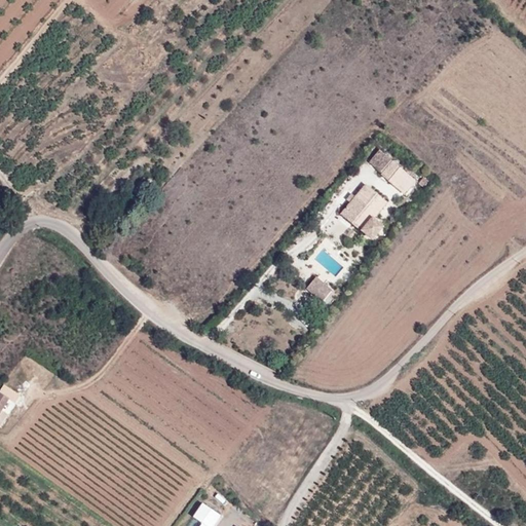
[(378,141),(374,145),(383,152),(387,148),(378,141)]
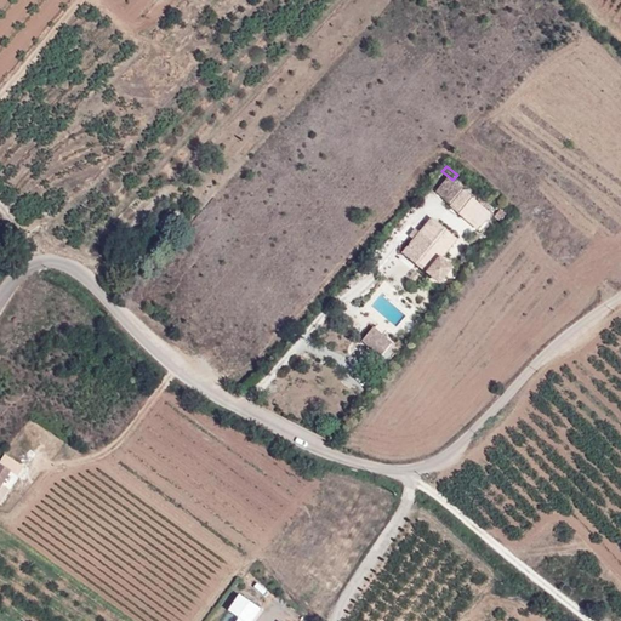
[(449,178),(436,192),(451,205),(463,192),(449,178)]
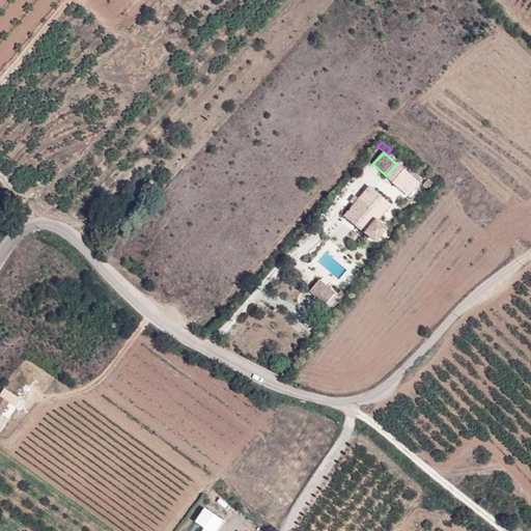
[(142,184),(133,193),(138,199),(147,189),(142,184)]
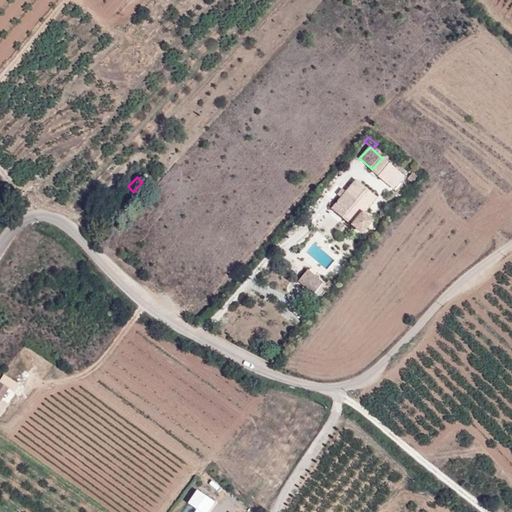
[(357,181),(346,193),(342,198),(332,210),(353,226),(360,217),(376,197),(357,181)]
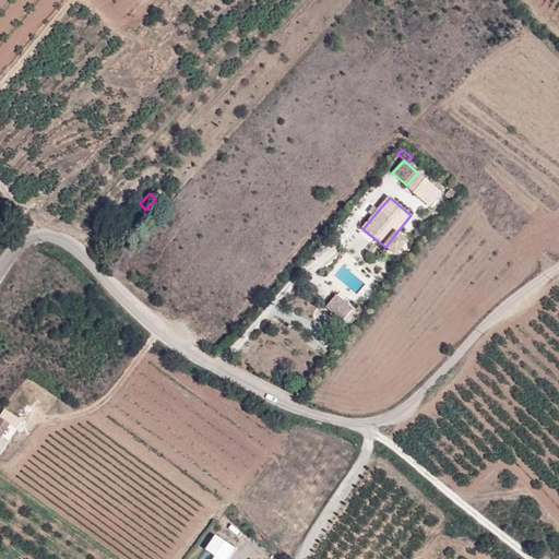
[(373,216),(378,211),(373,205),(367,213),(373,216)]
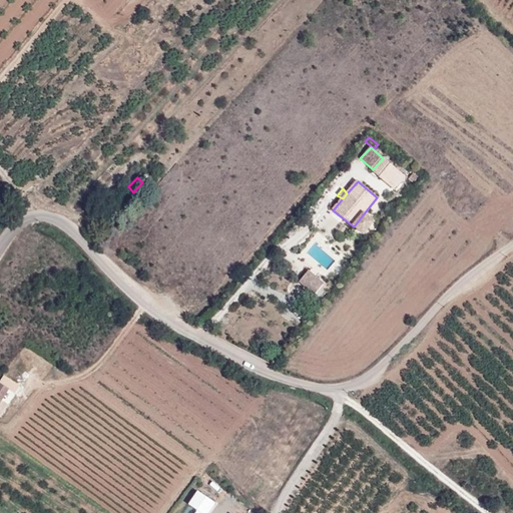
[(372,227),(361,217),(354,226),(365,236),(372,227)]
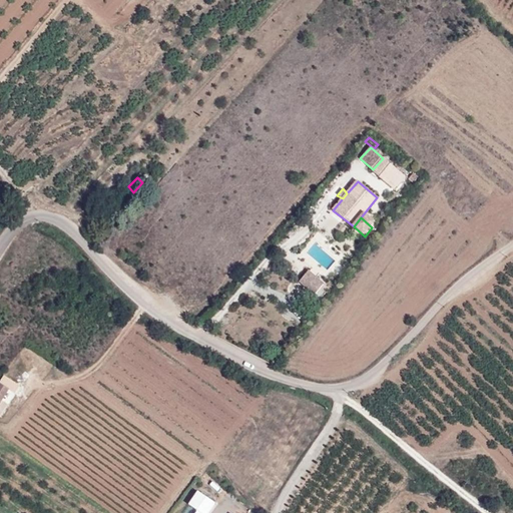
[(310,287),(316,278),(308,271),(301,280),(310,287)]
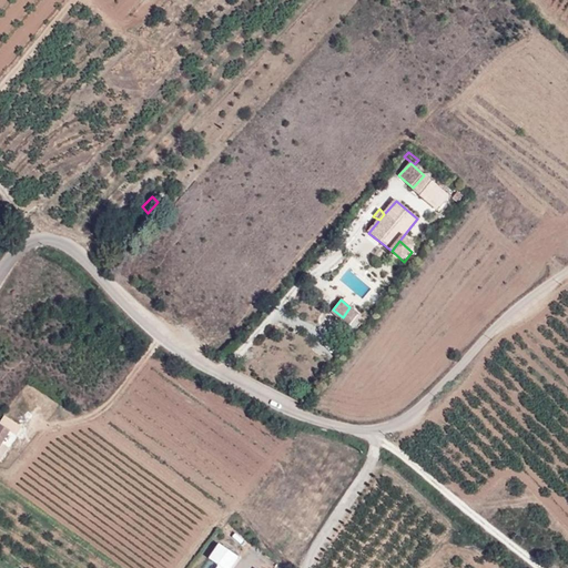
[(358,314),(350,307),(343,317),(351,324),(358,314)]
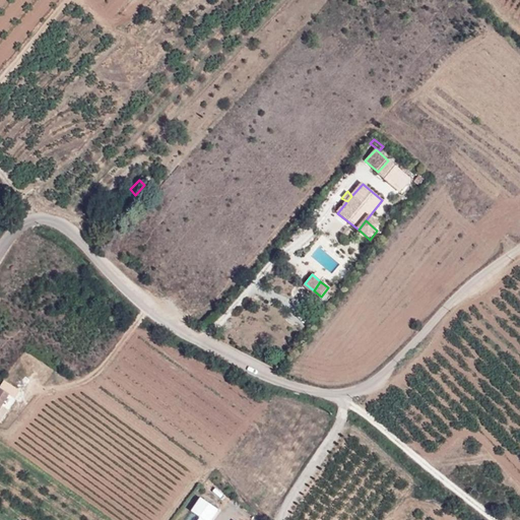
[(9,395),(13,387),(3,381),(0,386),(0,408),(1,406),(9,395)]
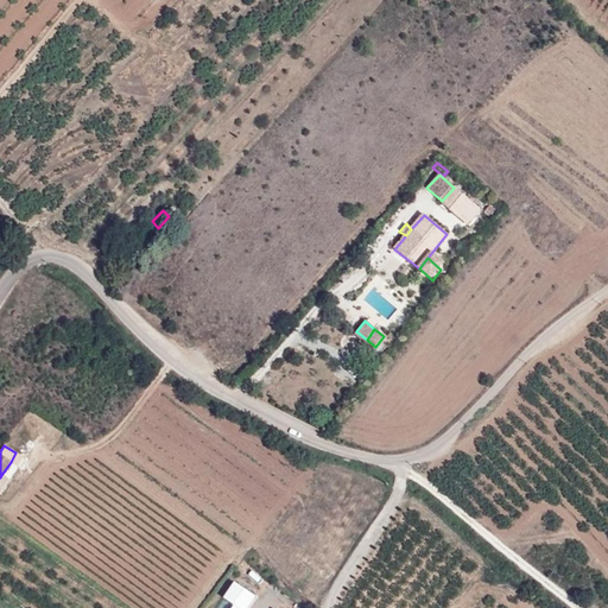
[(24,458),(16,453),(11,462),(18,467),(24,458)]
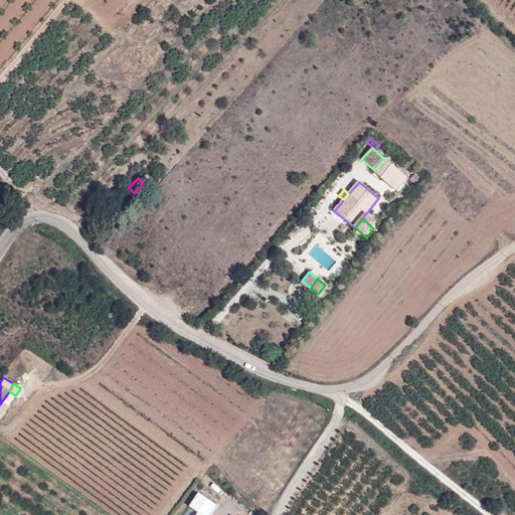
[(210,514),(217,504),(200,493),(185,514),(210,514)]
